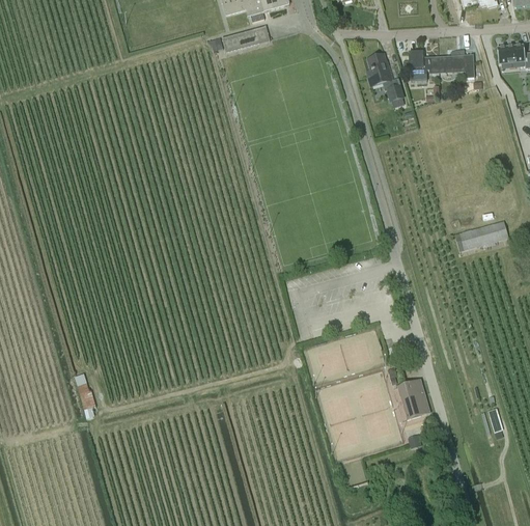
[(267,8),(290,2),(289,0),(223,0),(227,14),(247,8),(248,14),(251,14),(265,9),(267,8)]
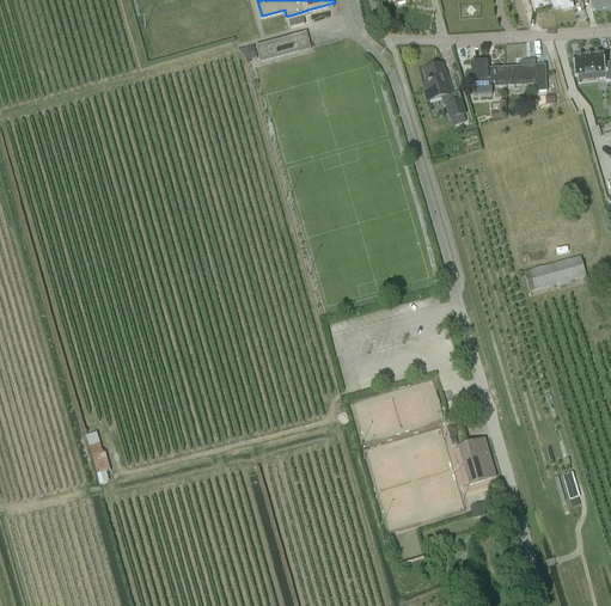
[(257,41),(262,57),(312,44),(307,28),(257,41)]
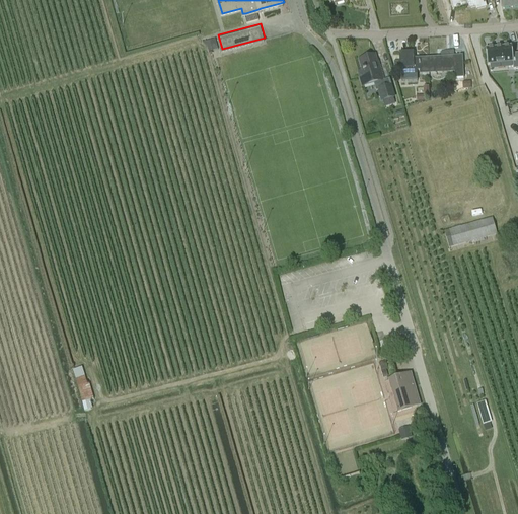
[(517,49),(513,50),(513,42),(487,45),(488,61),(513,58),(514,65),(517,64),(517,49)]
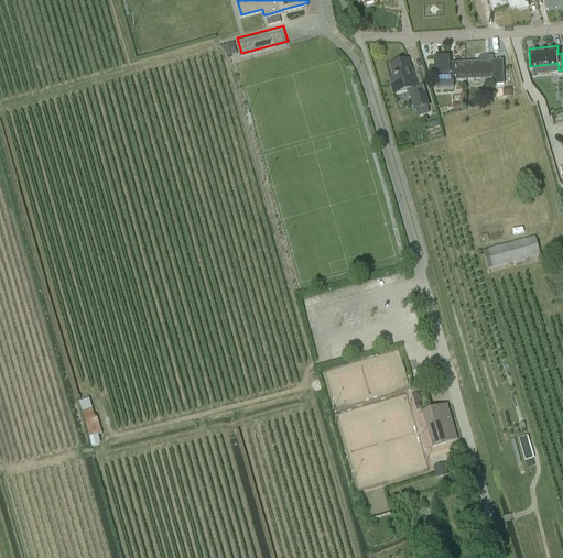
[(466,58),(467,76),(495,75),(496,81),(506,80),(504,56),(495,56),(495,51),(486,51),(487,57),(466,58)]
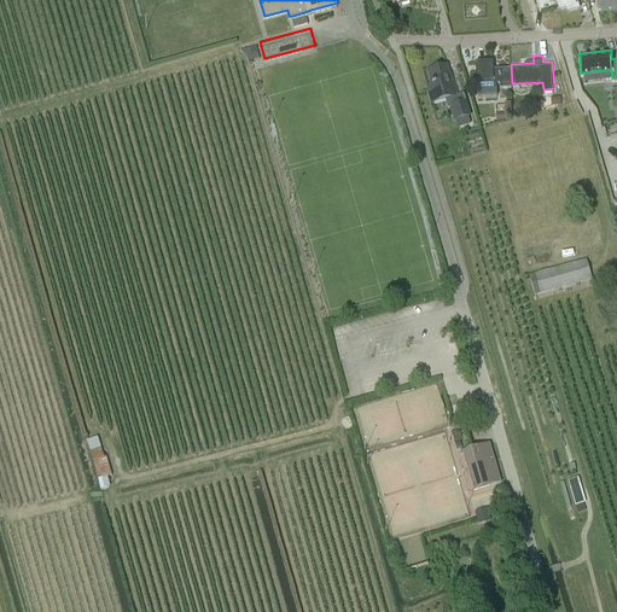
[(512,83),(511,64),(494,64),(494,58),(477,58),(477,68),(470,68),(471,79),(478,79),(479,86),(499,85),(498,79),(501,79),(501,83),(512,83)]
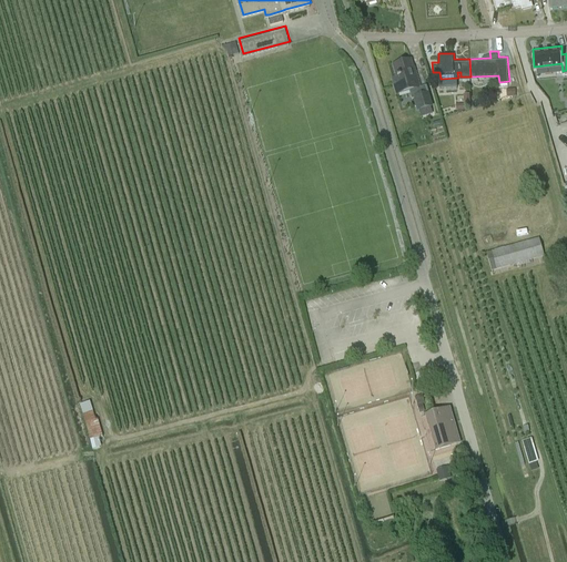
[(419,83),(412,55),(395,61),(398,73),(395,74),(400,90),(409,87),(412,94),(415,93),(418,105),(419,105),(432,102),(433,102),(426,81),(419,83)]
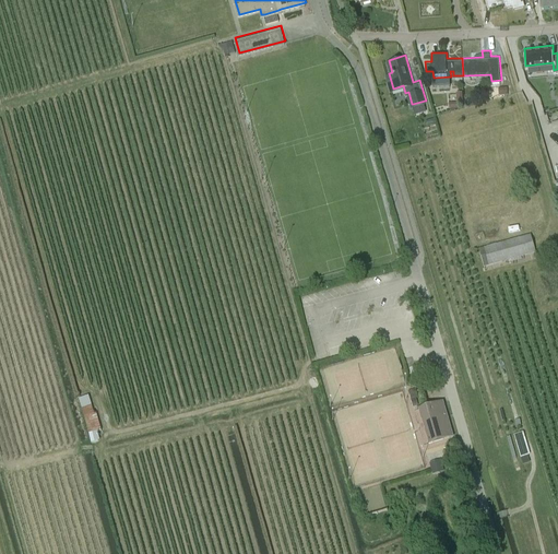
[(426,108),(425,101),(413,104),(415,112),(426,108)]
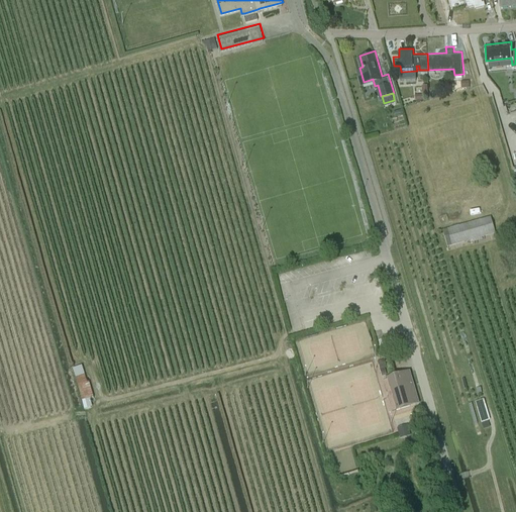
[(448,242),(496,229),(491,213),(443,226),(448,242)]
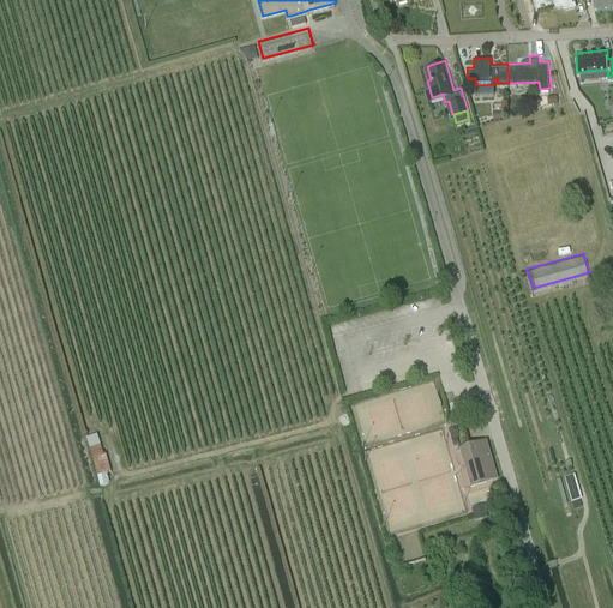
[(457,431),(461,431),(457,420),(449,422),(454,440),(460,439),(457,431)]
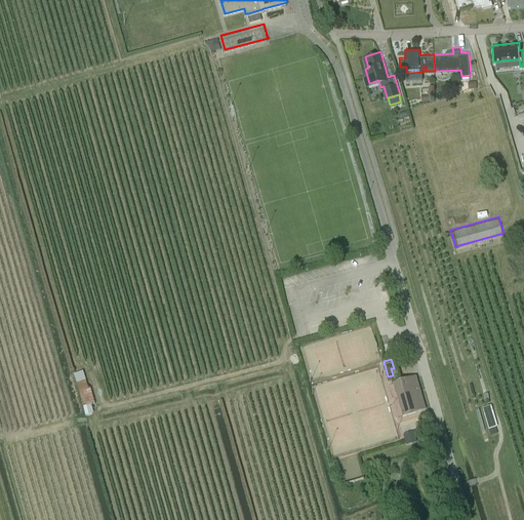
[(83,412),(92,410),(91,401),(92,400),(85,367),(75,369),(83,412)]
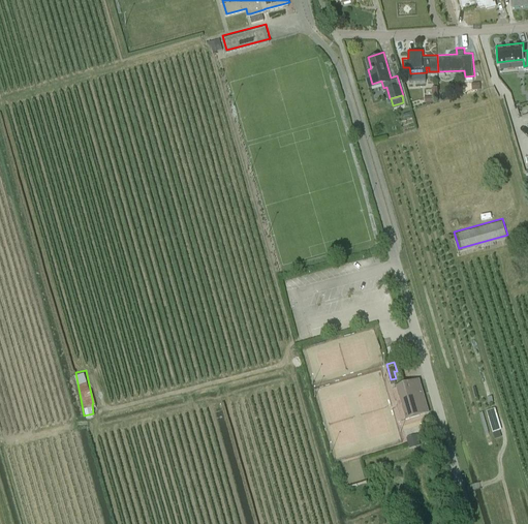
[(407,415),(429,409),(420,376),(405,380),(401,381),(398,382),(407,415)]
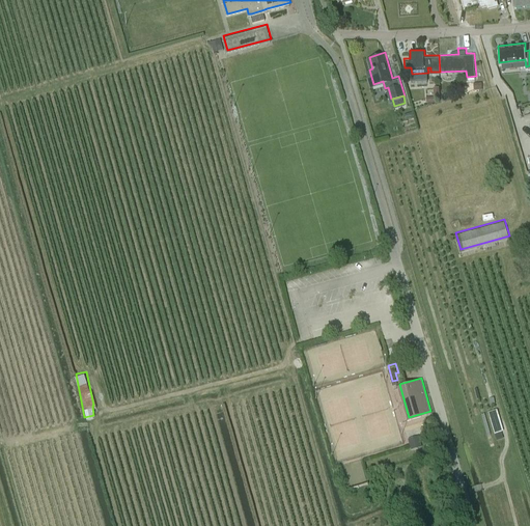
[(496,406),(489,408),(495,428),(502,426),(496,406)]
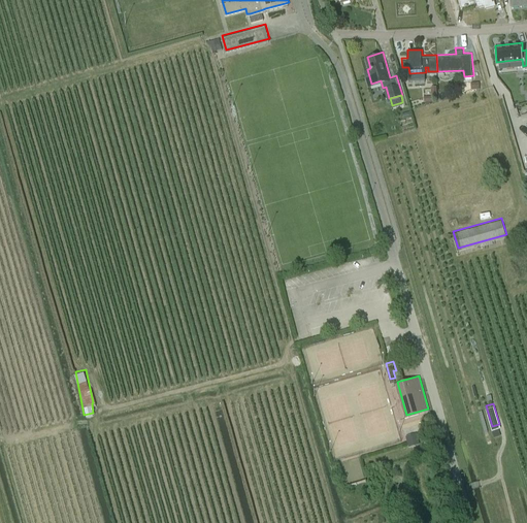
[(417,431),(406,433),(409,444),(420,440),(417,431)]
